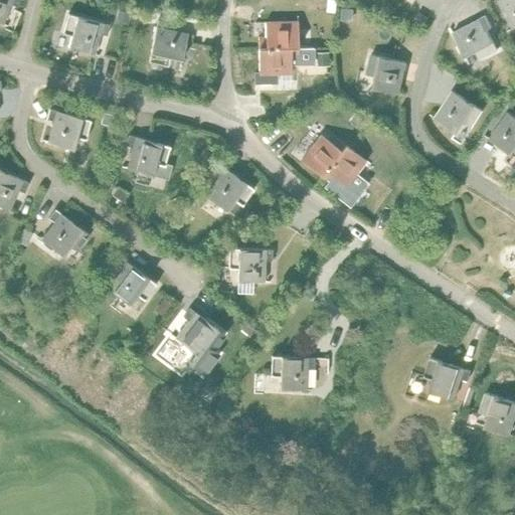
[(0,0),(0,22),(2,24),(10,4),(17,6),(19,0),(0,0)]
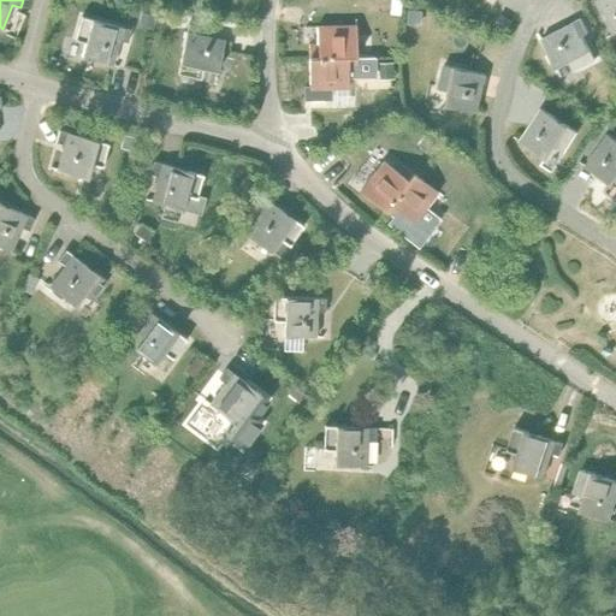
[(391,0),(390,15),(401,16),(402,0),(391,0)]
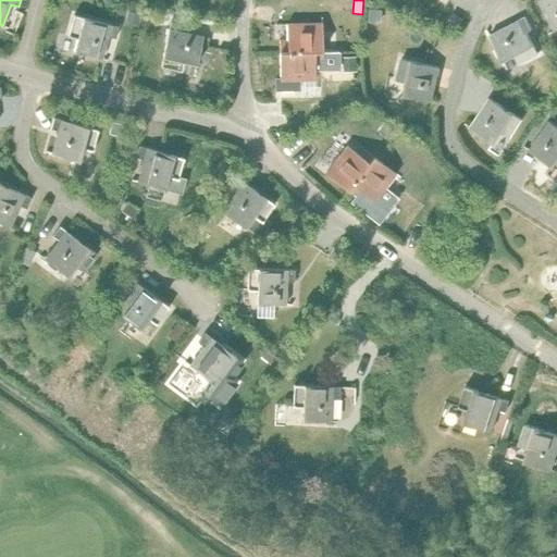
[(159,11),(149,9),(146,21),(156,24),(159,11)]
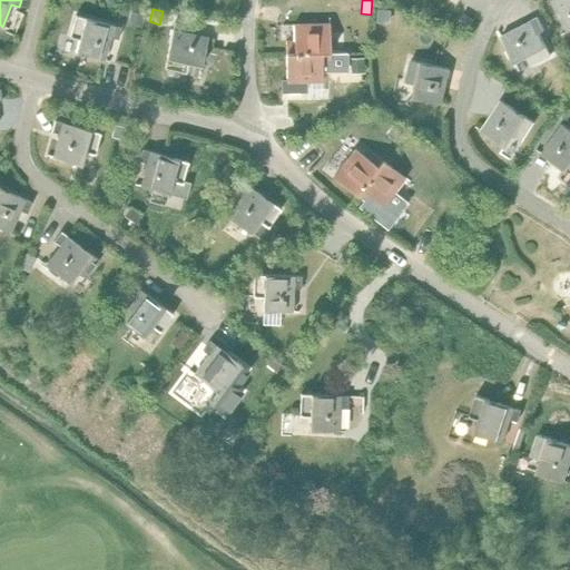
[(376,10),(376,22),(389,22),(389,11),(376,10)]
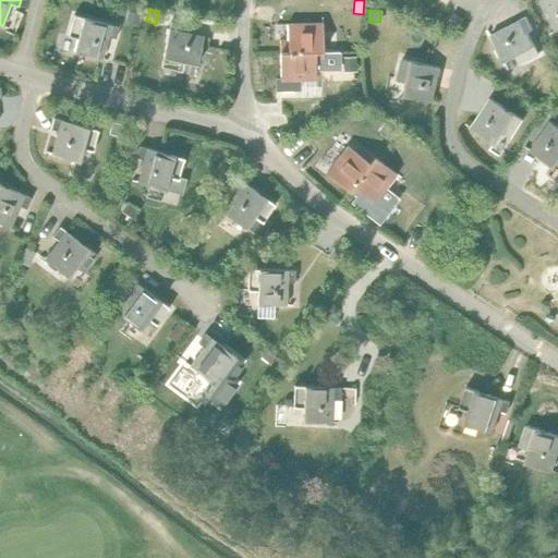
[(455,13),(447,25),(456,31),(463,19),(455,13)]
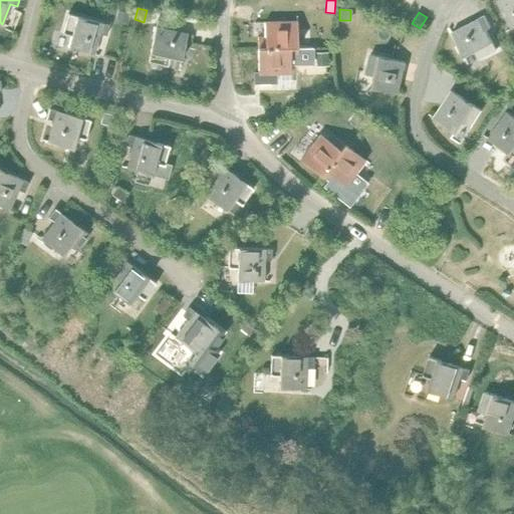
[(67,13),(62,33),(71,35),(68,47),(93,54),(98,33),(105,35),(108,24),(67,13)]
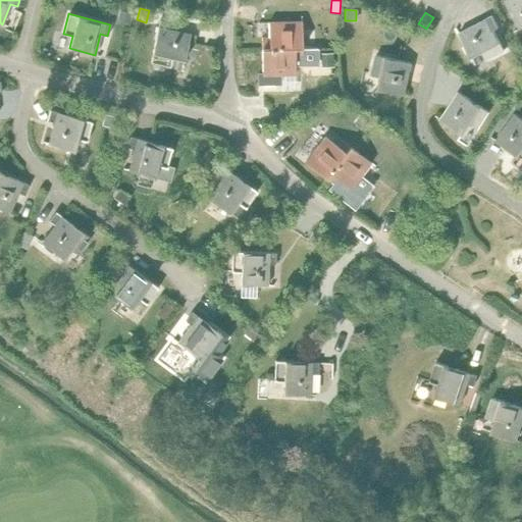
[(487,18),(459,34),(471,57),(481,52),(486,60),(505,50),(493,30),(499,28),(492,15),(487,18)]
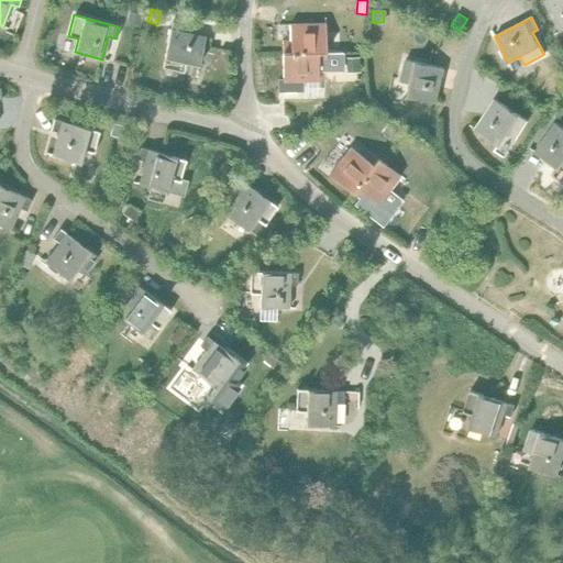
[(170,21),(162,67),(184,73),(186,63),(198,65),(205,36),(181,32),(183,24),(170,21)]
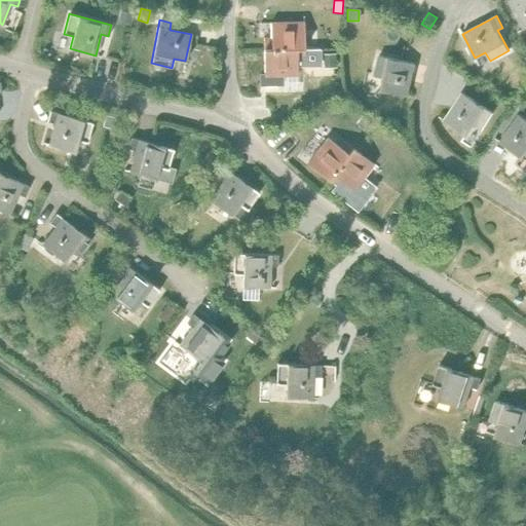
[(263,38),(264,49),(304,48),(304,22),(270,23),(271,38),(263,38)]
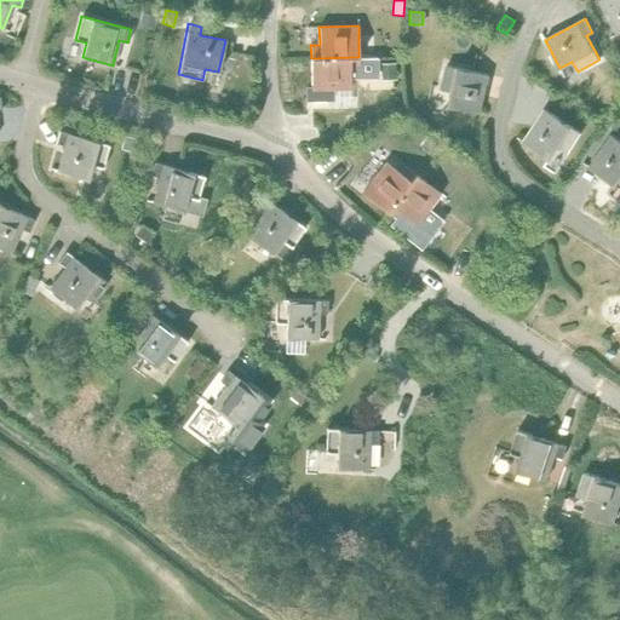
[(359,57),(311,58),(311,87),(306,87),(306,101),(333,99),(332,89),(350,89),(350,70),(359,69),(359,57)]
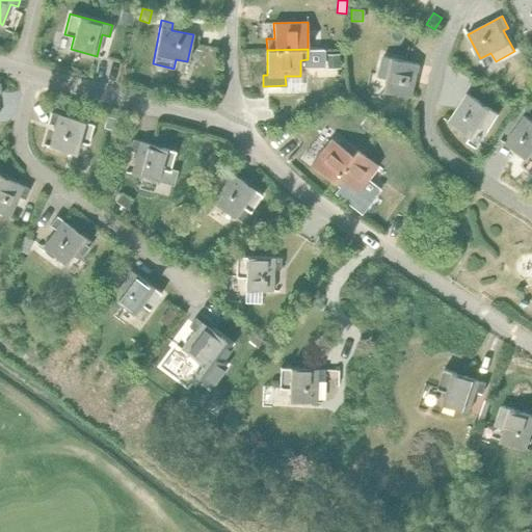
[(340,55),(324,55),(324,63),(327,62),(328,69),(341,68),(340,55)]
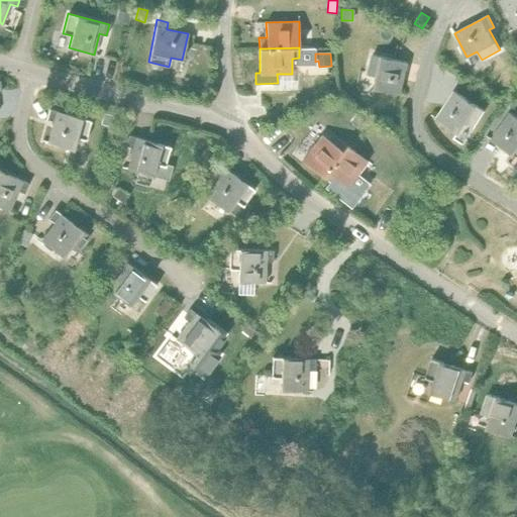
[(373,55),(368,74),(377,76),(375,88),(400,94),(408,63),(373,55)]
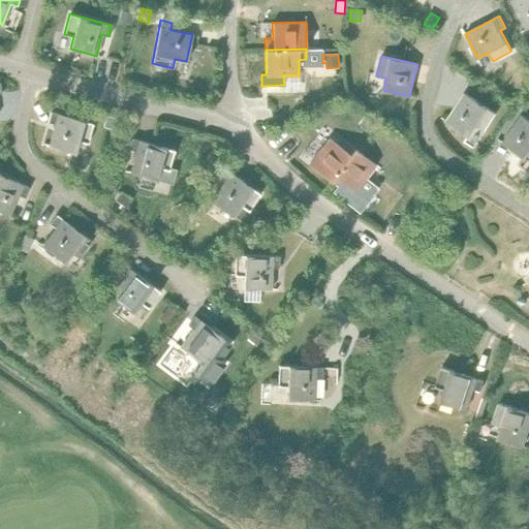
[(465,93),(446,121),(469,135),(475,125),(484,130),(495,113),(465,93)]
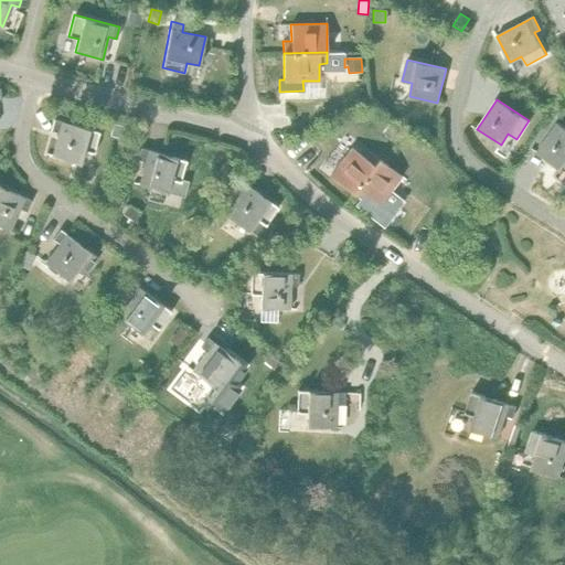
[(564,113),(564,107),(561,104),(555,113),(562,117),(564,113)]
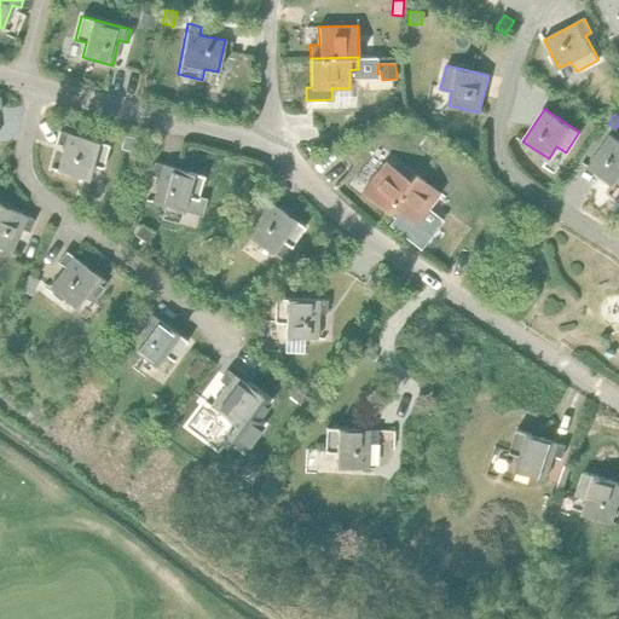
[(59,129),(56,143),(64,145),(57,171),(88,179),(92,165),(103,168),(109,144),(59,129)]
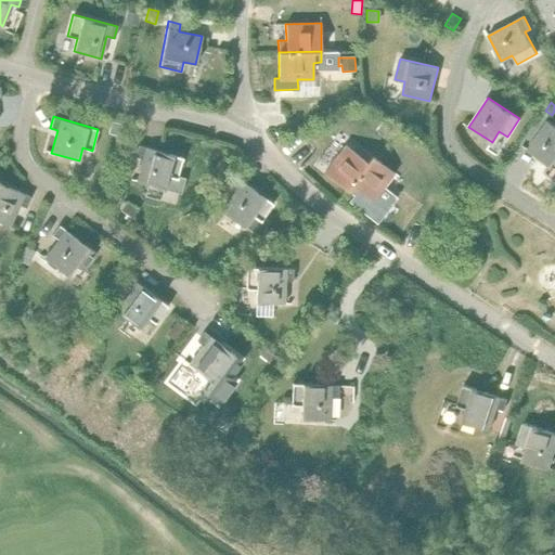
[(554,126),(546,120),(527,150),(551,166),(554,158),(554,126)]
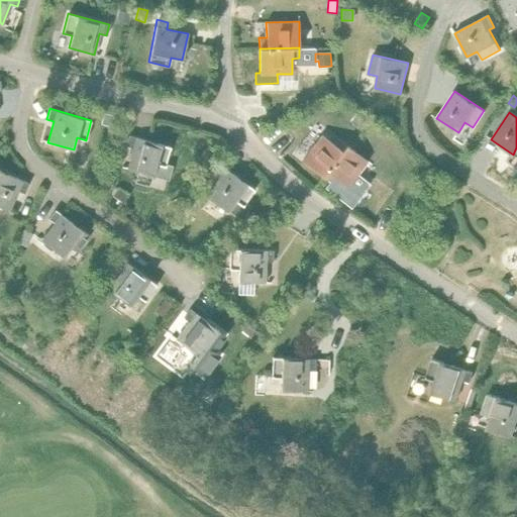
[(104,113),(101,123),(109,126),(112,116),(104,113)]
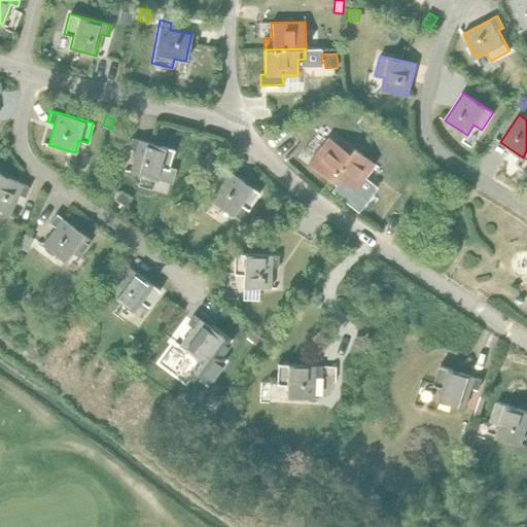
[(363,115),(357,124),(363,128),(370,120),(363,115)]
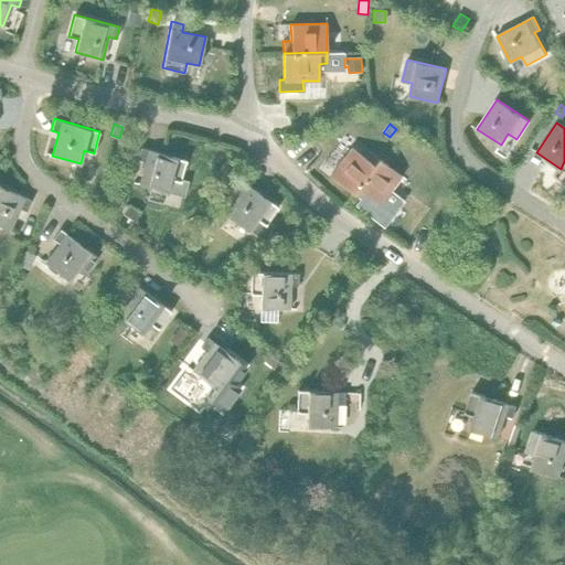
[(330,176),(352,193),(379,158),(370,151),(365,158),(352,147),(330,176)]
